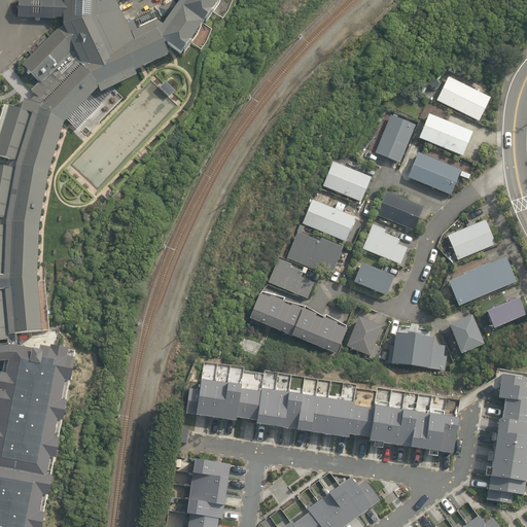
[(32,330),(43,328),(38,279),(41,252),(47,199),(65,134),(97,106),(139,90),(146,80),(171,67),(170,60),(176,60),(188,71),(237,0),(190,0),(168,35),(157,39),(137,45),(134,27),(126,26),(124,13),(138,14),(138,0),(62,0),(61,5),(33,3),(34,27),(62,25),(62,36),(19,70),(4,106),(0,117),(0,334),(13,332),(32,330)]
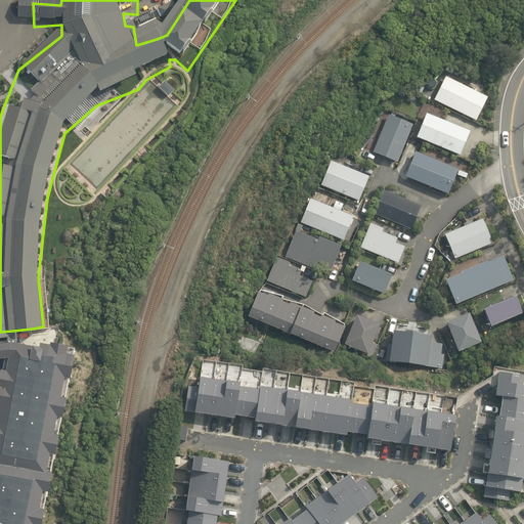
[(486,97),(444,77),(432,100),(475,122),(486,97)]
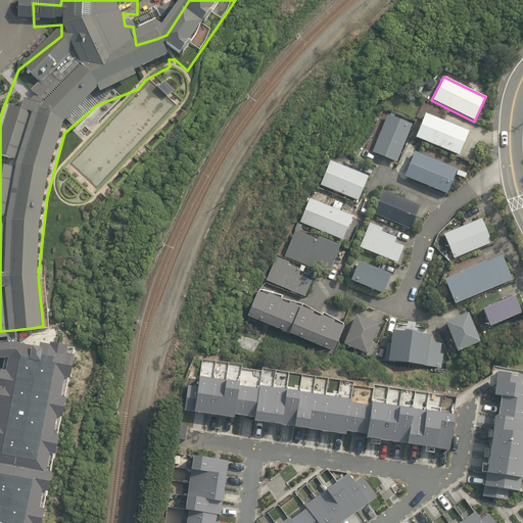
[(457,156),(467,132),(424,114),(414,138),(457,156)]
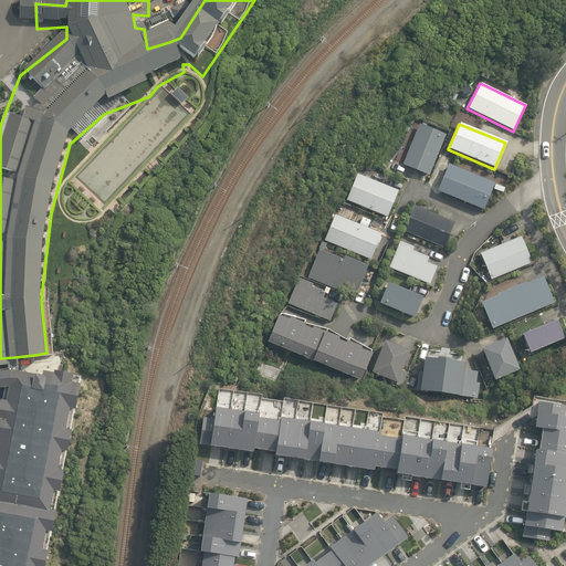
[(444,136),(418,125),(401,165),(428,176),(444,136)]
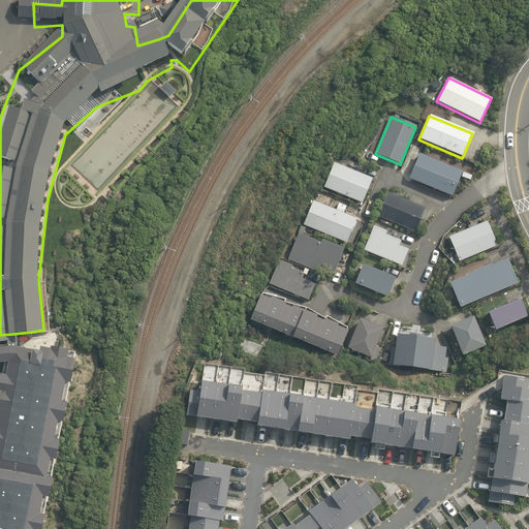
[(461,172),(417,154),(407,180),(449,197),(461,172)]
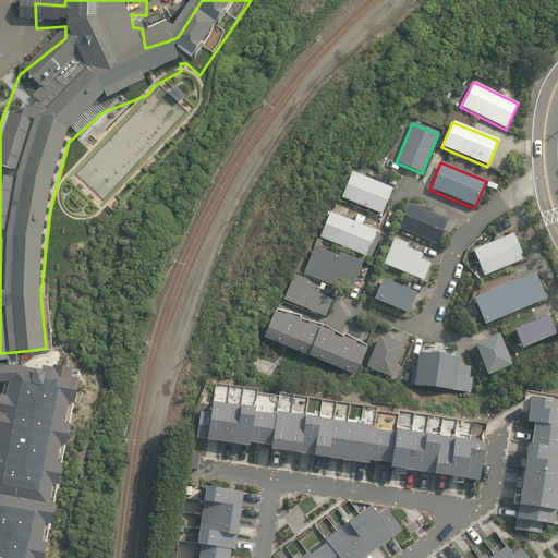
[(341,198),(380,215),(391,189),(352,172),(341,198)]
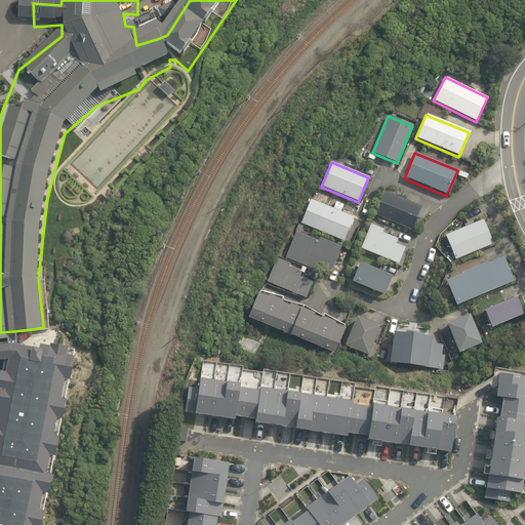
[(410,231),(420,207),(404,200),(405,198),(397,195),(396,197),(382,191),(373,215),(378,217),(377,220),(385,223),(386,220),(410,231)]
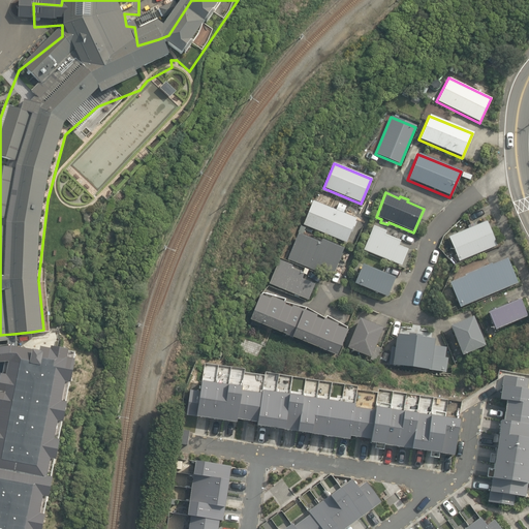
[(355,219),(313,200),(303,225),(345,243),(349,234),(351,234),(355,222),(354,221),(355,219)]
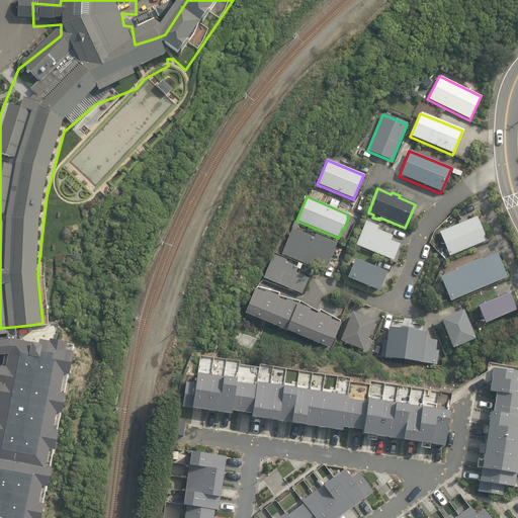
[(448,257),(486,241),(476,217),(438,233),(448,257)]
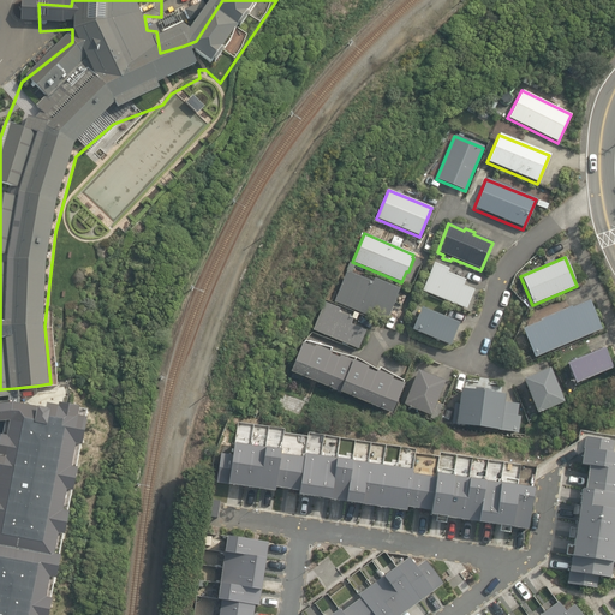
[(433,263),(421,292),(465,310),(473,291),(461,286),(464,281),(446,274),(448,270),(433,263)]
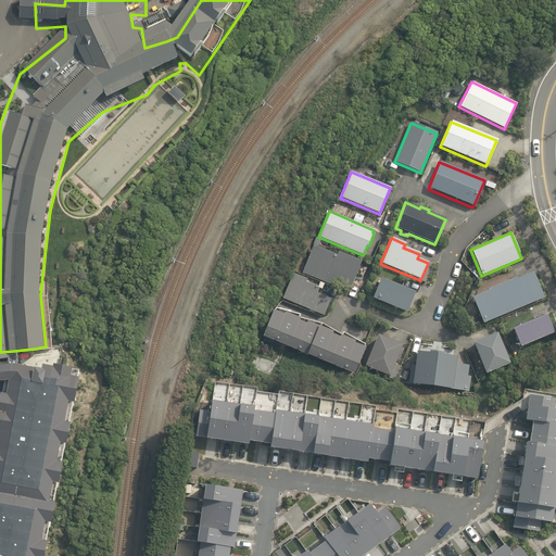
[(313,247),(302,270),(303,274),(348,292),(353,278),(355,278),(358,268),(357,267),(359,262),(337,253),(336,256),(313,247)]
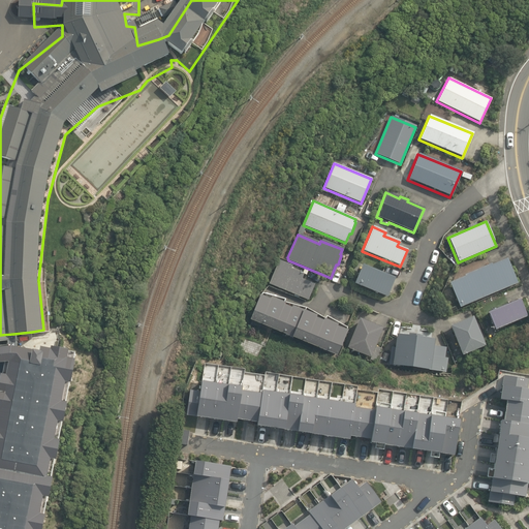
[(369,262),(371,257),(363,254),(361,259),(369,262)]
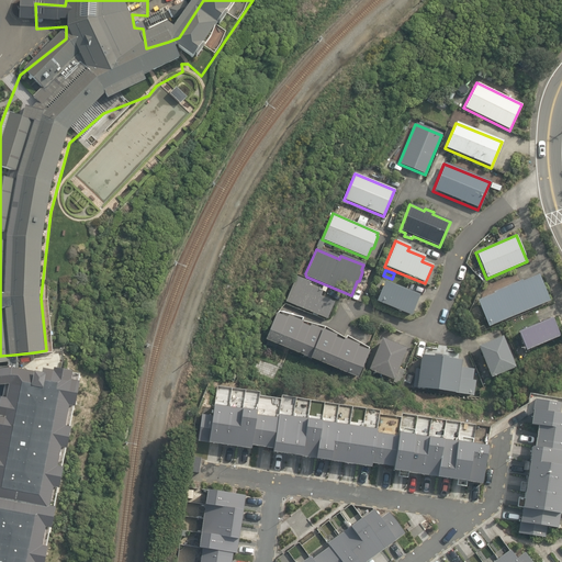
[(476,302),(487,327),(549,302),(538,276),(521,283),(520,281),(492,293),(493,294),(476,302)]
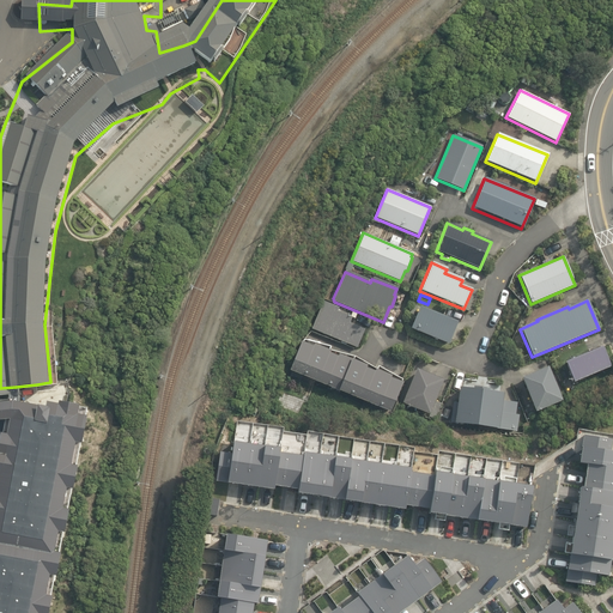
[(311,331),(356,349),(363,331),(347,325),(350,319),(338,314),(340,310),(322,303),(311,331)]
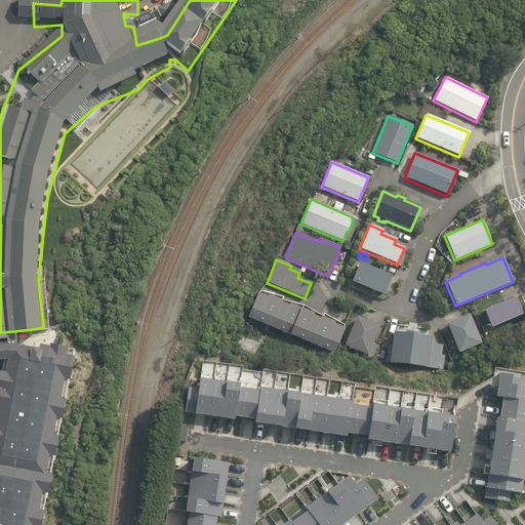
[(356,265),(349,283),(381,296),(389,278),(356,265)]
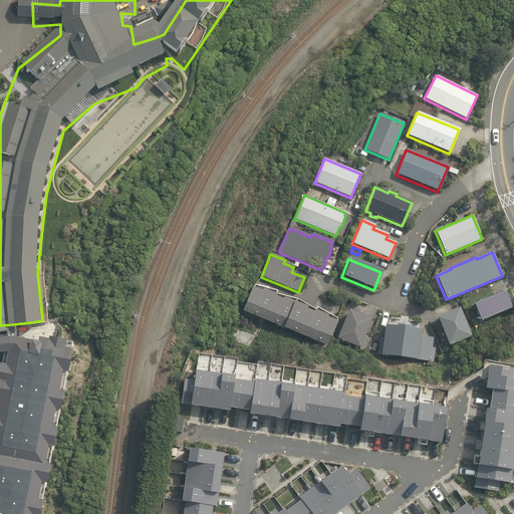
[(243,304),(240,312),(252,318),(279,329),(298,337),(324,347),(333,322),(323,319),(324,316),(311,311),(310,313),(303,310),(304,309),(292,303),(281,298),(280,301),(273,298),(274,295),(262,290),(261,292),(252,288),(243,304)]
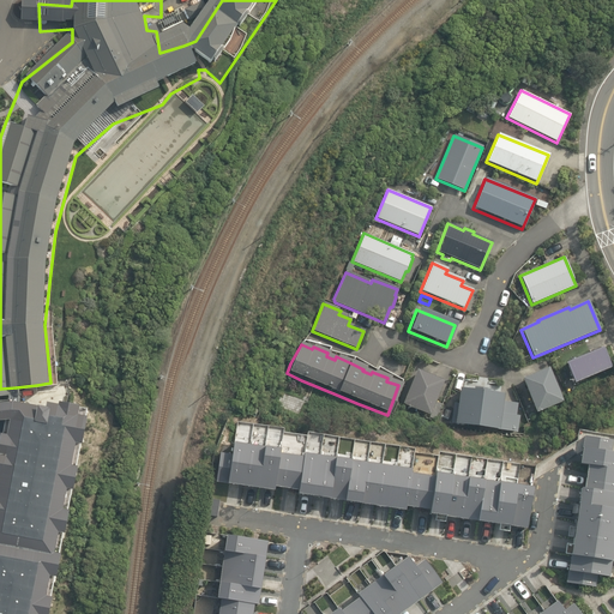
[(608,368),(600,349),(563,365),(571,385),(608,368)]
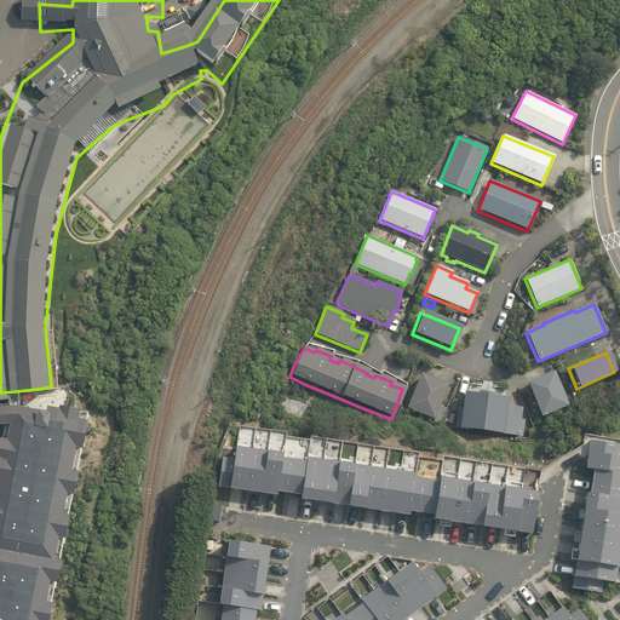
[(551,372),(523,384),(539,418),(566,407),(551,372)]
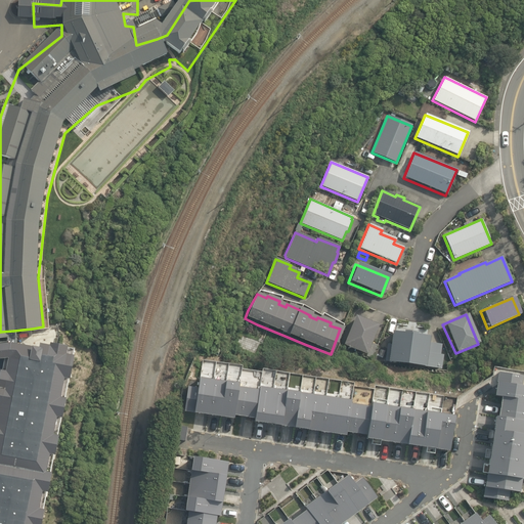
[(354,317),(342,346),(372,358),(377,346),(370,343),(377,326),(354,317)]
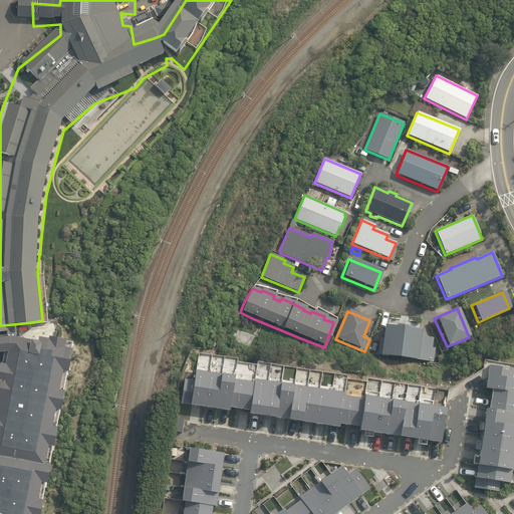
[(420,337),(421,331),(410,329),(410,326),(396,324),(396,328),(382,326),(380,338),(378,338),(376,354),(378,355),(416,360),(416,359),(434,361),(435,349),(431,348),(433,338),(420,337)]
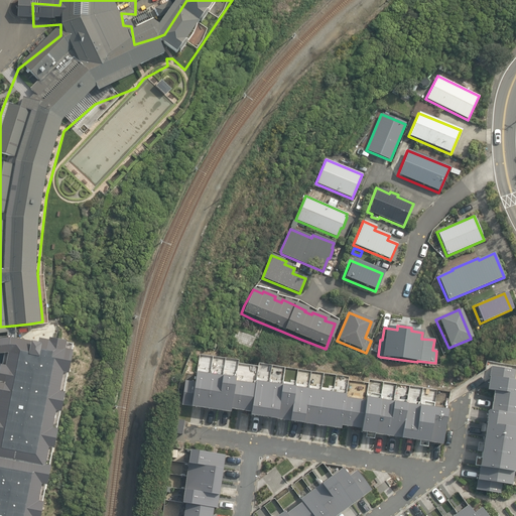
[(78,350),(51,345),(51,349),(38,347),(38,350),(29,350),(29,353),(12,349),(12,351),(0,352),(0,515),(47,515),(48,510),(48,507),(48,501),(49,493),(51,493),(55,472),(54,468),(54,465),(55,457),(57,458),(61,436),(61,432),(61,428),(62,421),(66,421),(68,409),(70,401),(70,394),(69,393),(71,385),(73,385),(77,365),(77,357),(78,350)]
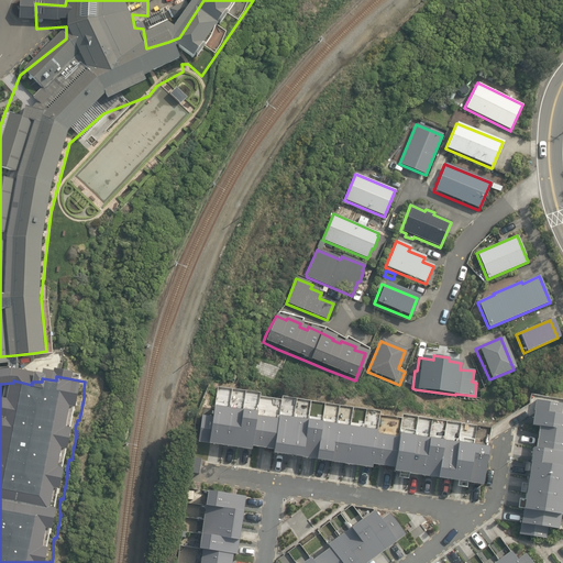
[(537,449),(533,449),(520,534),(547,539),(548,528),(560,530),(562,505),(562,415),(561,415),(562,405),(537,400),(532,426),(540,428),(537,449)]
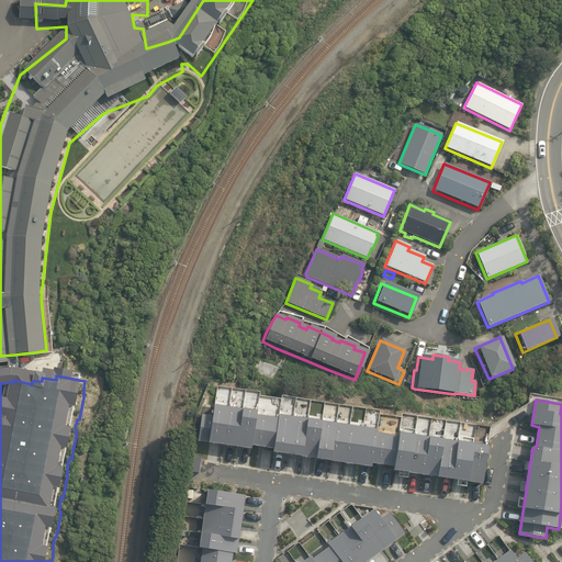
[(394,468),(393,471),(482,485),(489,448),(400,434),(398,438),(377,434),(378,430),(279,415),(279,419),(257,415),(257,413),(215,406),(213,416),(203,415),(199,441),(251,450),(253,446),(273,449),(273,453),(372,468),(372,464),(394,468)]
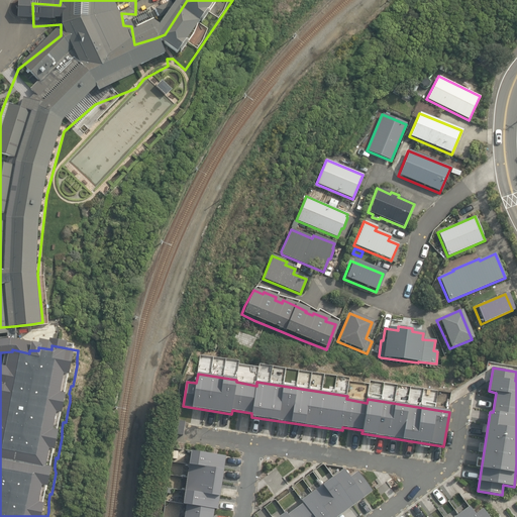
[(213,516),(214,509),(217,510),(225,456),(191,451),(183,505),(186,506),(184,516),(213,516)]
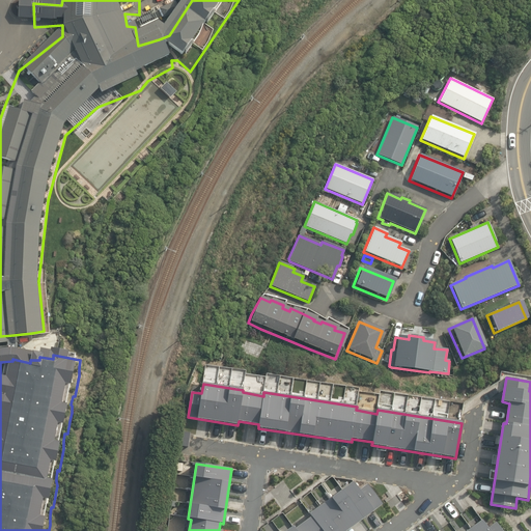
[(347,530),(383,505),(368,484),(359,491),(354,482),(309,514),(311,518),(295,530),(292,527),(287,530),(347,530)]
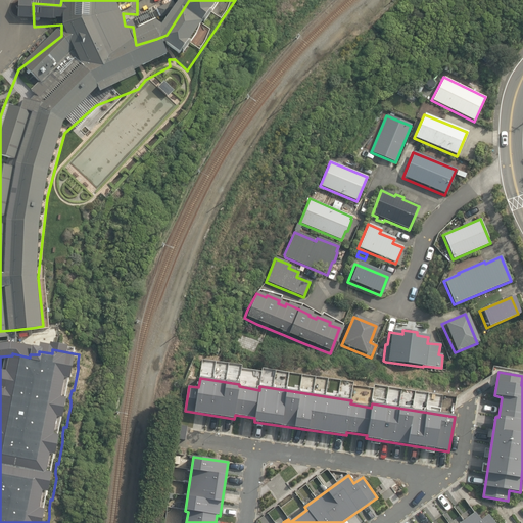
[(494,522),(489,515),(480,521),(475,513),(461,522),(494,522)]
